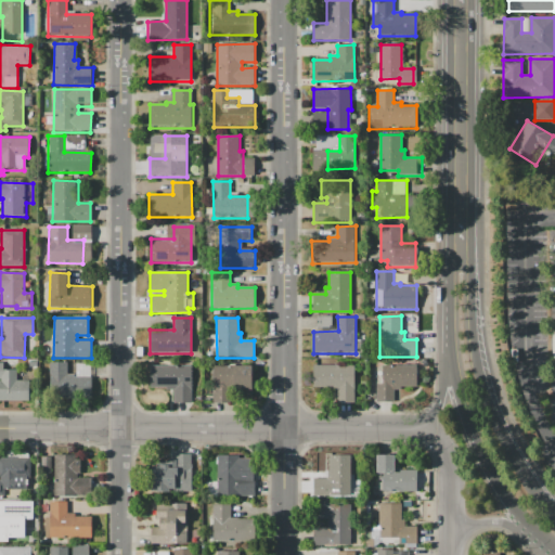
[(28,402),(0,401),(0,362),(2,363),(2,370),(16,370),(16,381),(29,381),(28,402)]
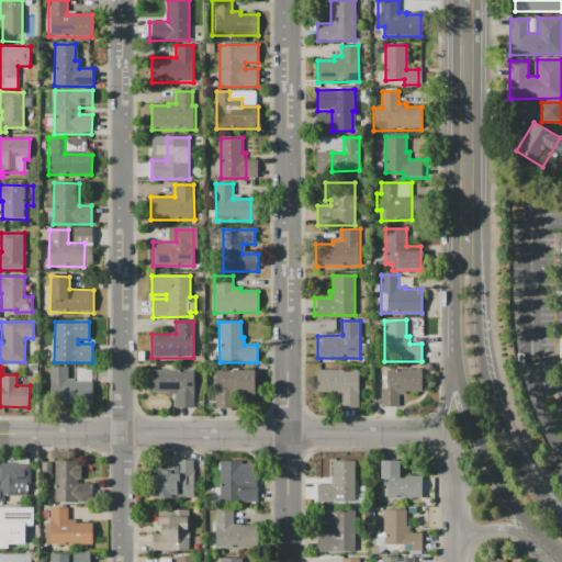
[(49,368),(68,368),(68,395),(49,395),(49,368)]
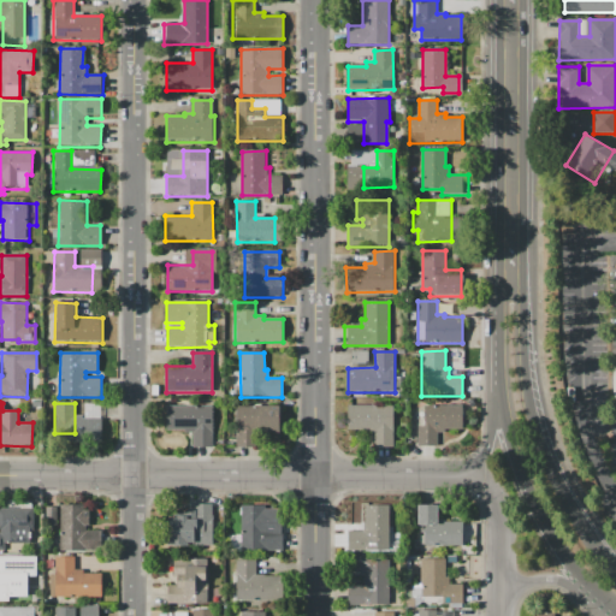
[(462,404),(462,433),(437,433),(437,446),(419,446),(419,426),(425,426),(425,404),(462,404)]
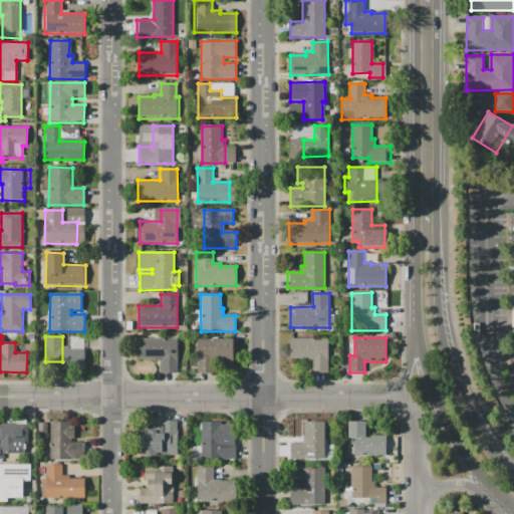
[(197,338),(235,338),(236,358),(216,358),(216,372),(197,373),(197,338)]
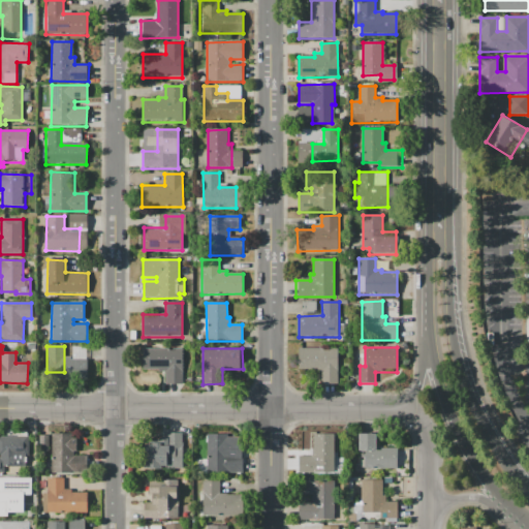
[(299,348),(338,348),(338,385),(321,385),(320,370),(299,370),(299,348)]
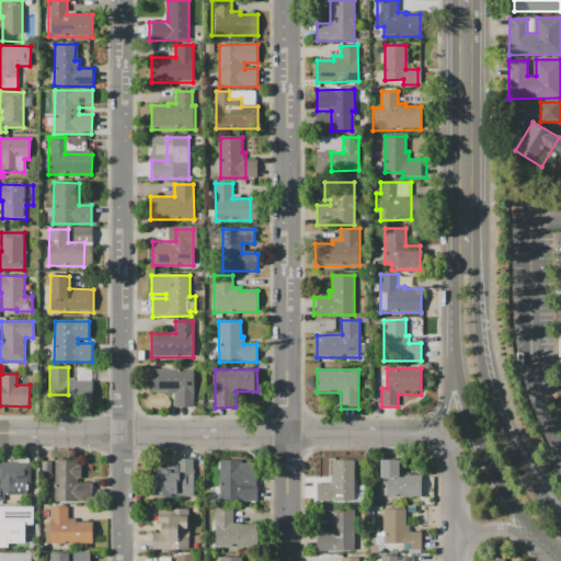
[(194,370),(194,408),(172,408),(172,393),(153,393),(153,371),(194,370)]
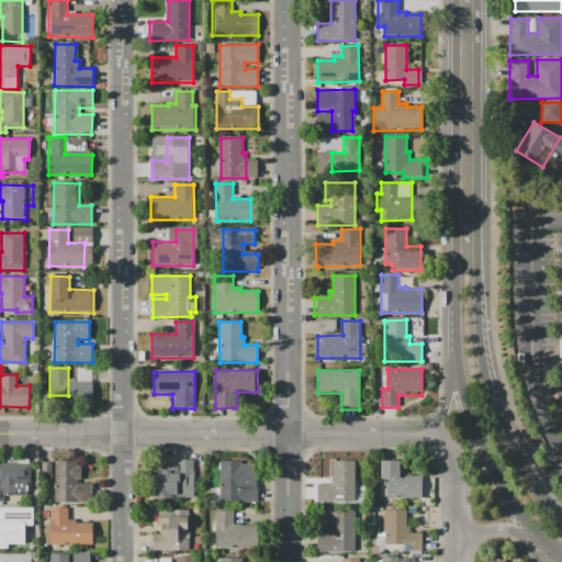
[(55,460),(76,460),(76,467),(78,467),(83,467),(83,479),(78,479),(78,483),(92,483),(92,503),(55,503),(55,460)]
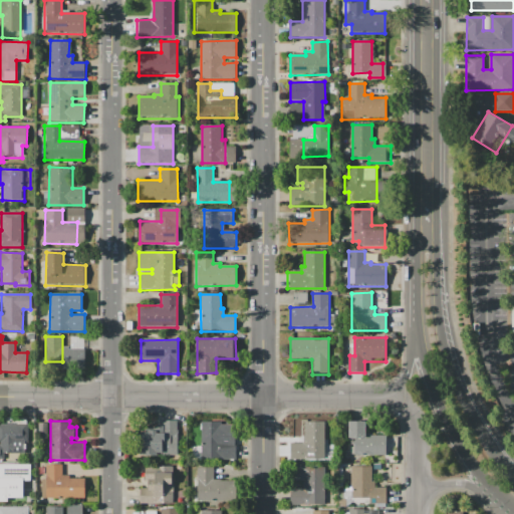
[(177,421),(178,457),(140,457),(139,431),(144,431),(144,427),(158,427),(158,431),(161,431),(161,421),(177,421)]
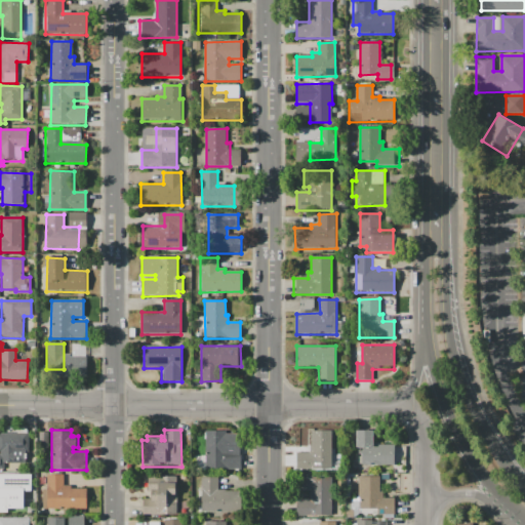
[(205,430),(226,430),(226,434),(243,434),(243,449),(251,449),(251,469),(241,469),(205,470),(205,430)]
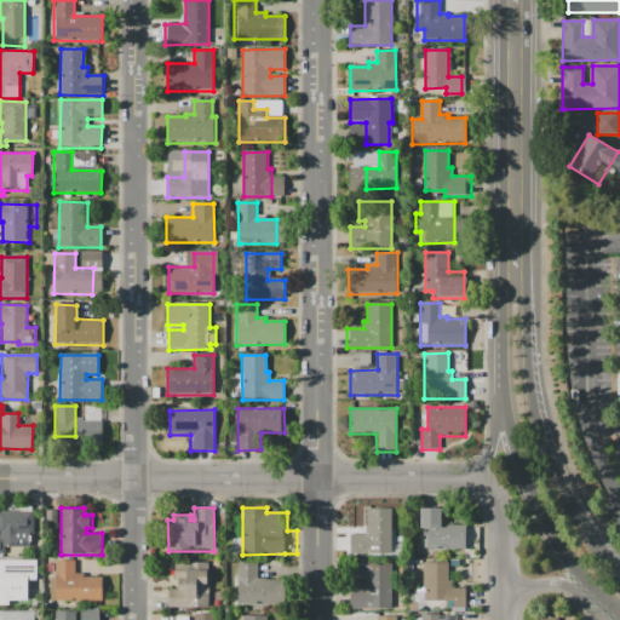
[(391,509),(391,554),(349,552),(350,533),(367,533),(368,507),(391,509)]
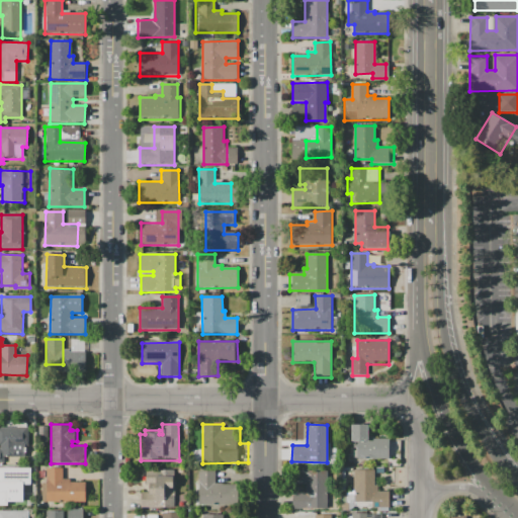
[(352,424),(368,424),(368,438),(389,439),(389,458),(351,458),(352,424)]
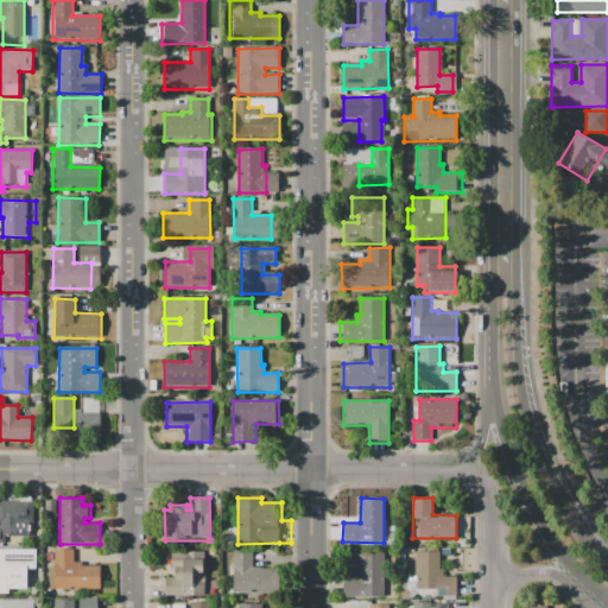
[(56,500),(56,518),(45,518),(45,500),(56,500)]
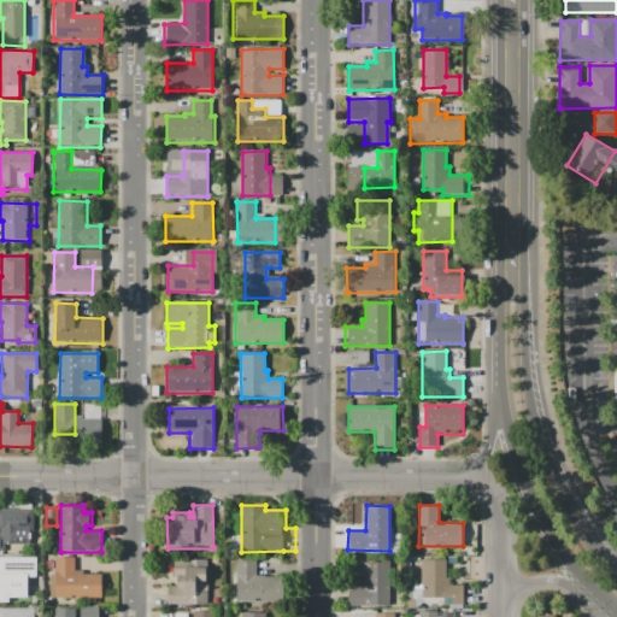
[(0,509),(34,509),(34,530),(28,530),(28,544),(4,544),(4,551),(0,551),(0,509)]
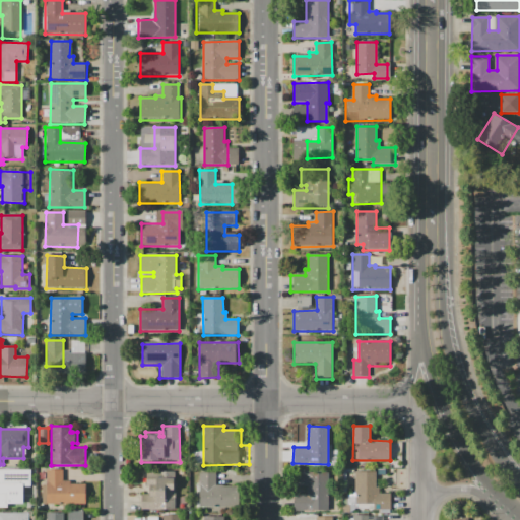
[(0,469),(29,469),(29,486),(22,486),(22,504),(1,504),(1,486),(0,486),(0,469)]
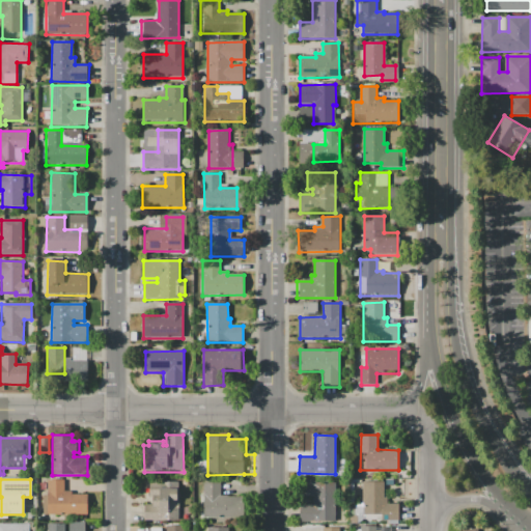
[(87,515),(43,515),(43,495),(47,495),(47,479),(63,479),(63,491),(72,491),(72,495),(87,495),(87,515)]
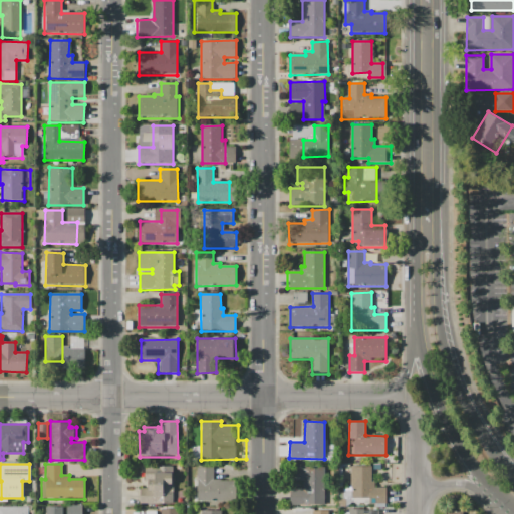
[(173,503),(141,504),(141,488),(148,488),(148,483),(155,483),(154,466),(172,466),(173,503)]
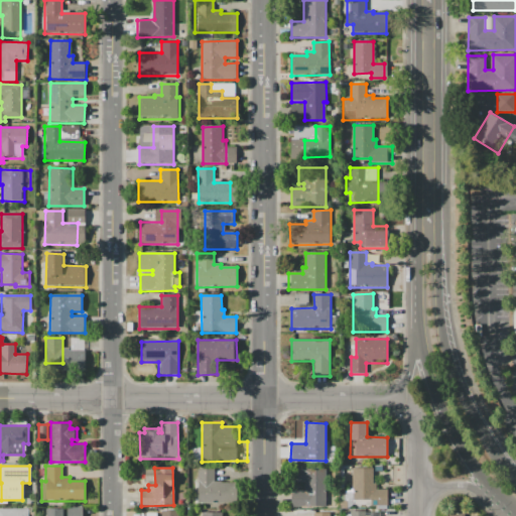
[(198,469),(215,468),(215,480),(234,480),(234,502),(198,503),(198,469)]
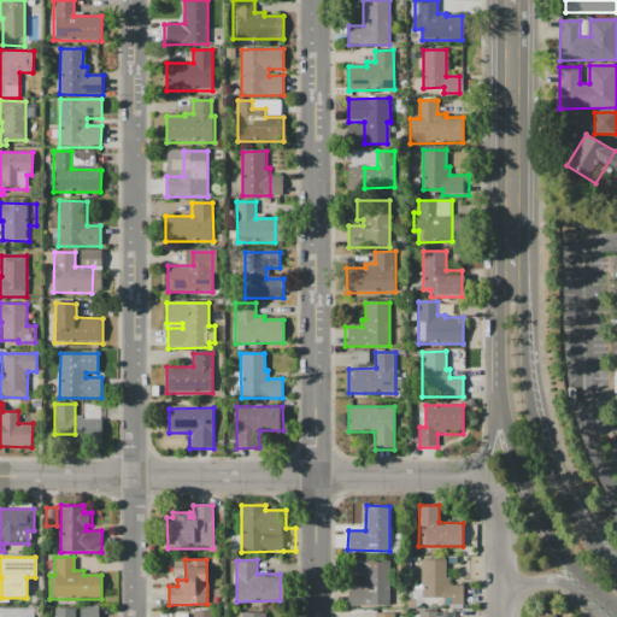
[(389,605),(348,605),(348,586),(364,586),(364,576),(353,576),(353,559),(389,560),(389,605)]
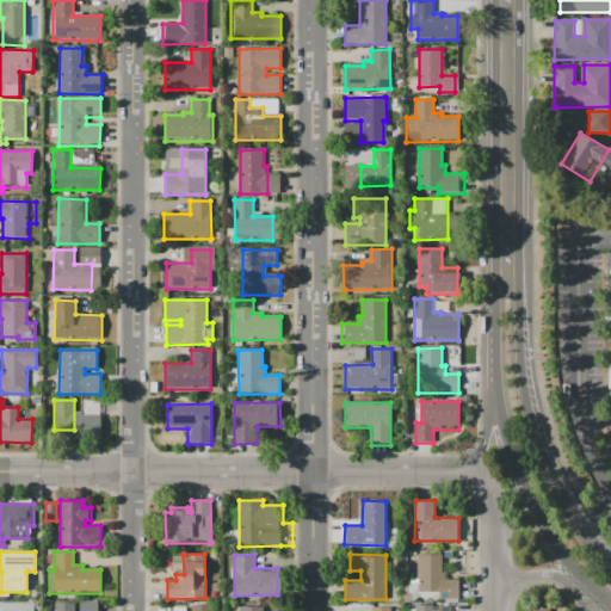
[(417,555),(446,555),(445,580),(461,580),(461,594),(417,594),(417,555)]
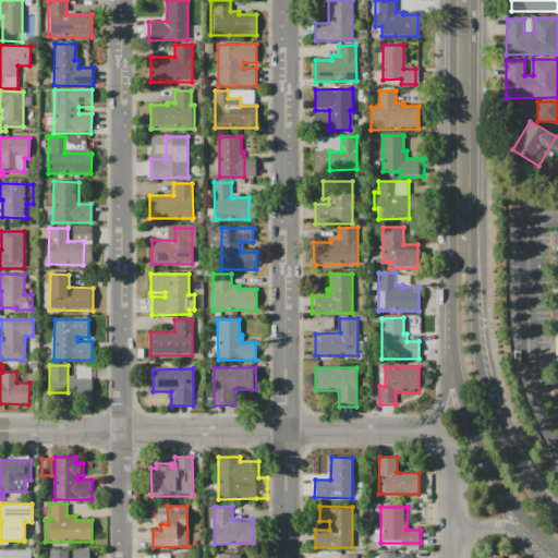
[(49,548),(48,557),(87,557),(88,548),(69,547),(69,549),(49,548)]
